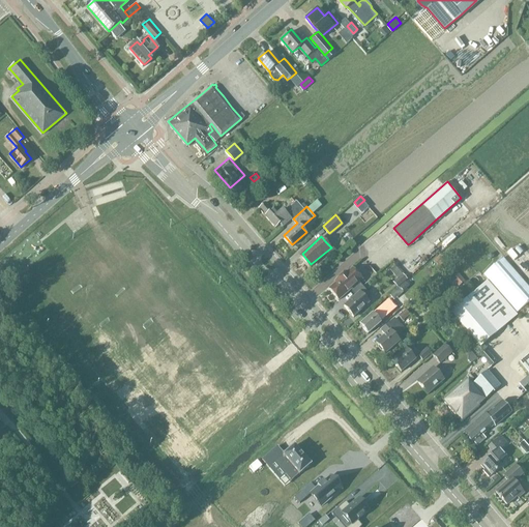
[(440,253),(435,258),(440,264),(445,259),(440,253)]
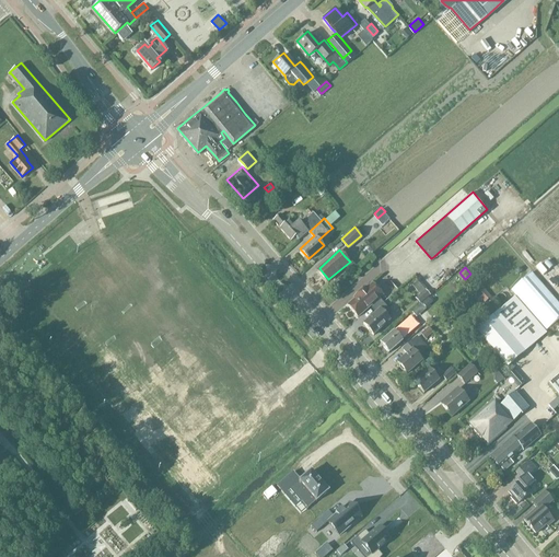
[(476,329),(499,355),(507,364),(536,339),(558,318),(558,303),(531,271),(511,289),(515,293),(476,329)]
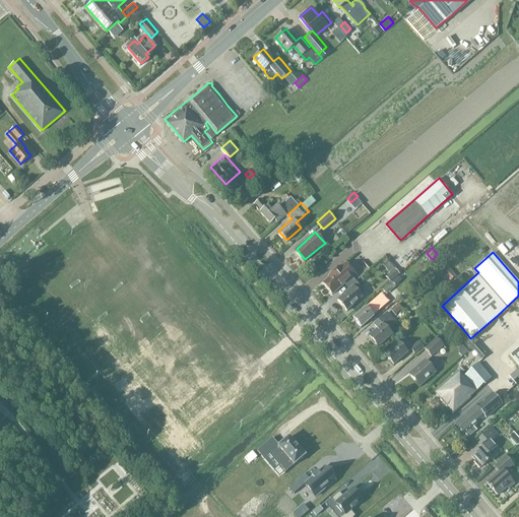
[(345,282),(353,275),(352,274),(355,272),(347,262),(345,261),(341,265),(339,264),(328,274),(329,276),(323,281),(324,282),(333,292),(344,281),(345,282)]
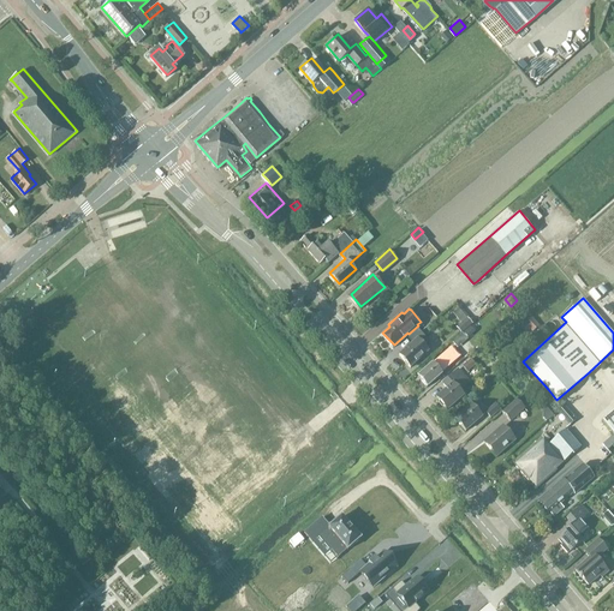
[(534,329),(540,323),(532,315),(525,321),(534,329)]
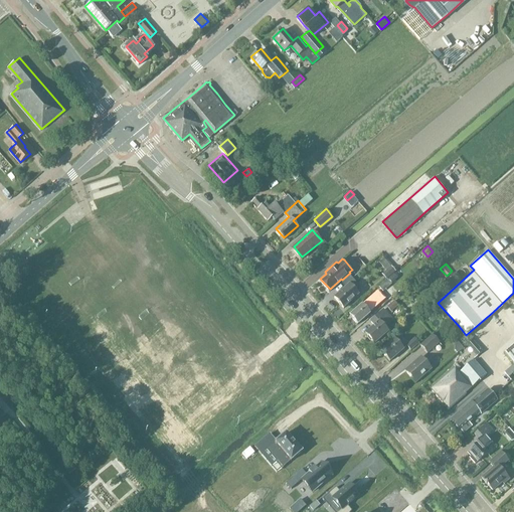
[(392,265),(383,274),(386,278),(396,270),(392,265)]
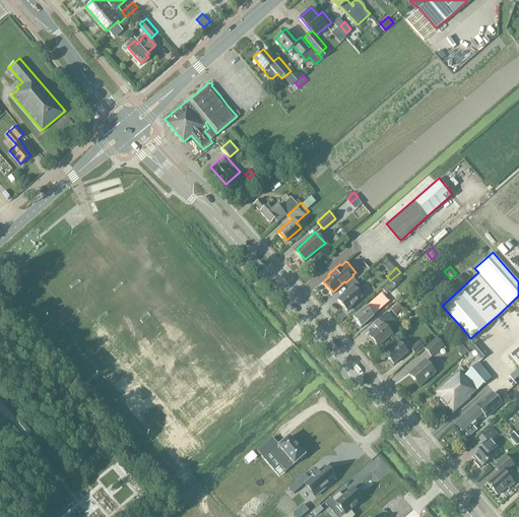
[(353,275),(345,282),(350,287),(338,298),(347,309),(363,296),(360,292),(364,287),(353,275)]
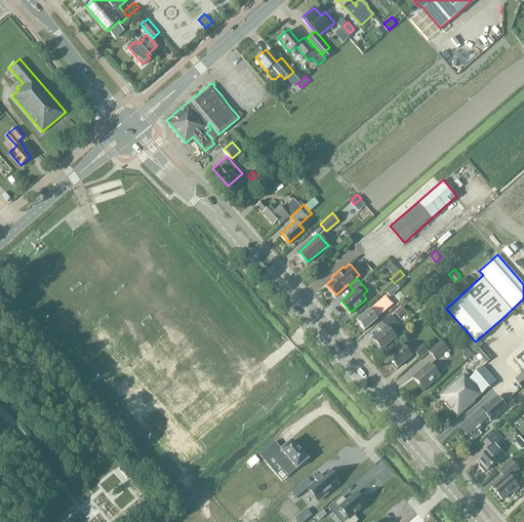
[(374,304),(357,319),(365,328),(377,317),(376,316),(381,312),(377,308),(381,304),(378,300),(376,303),(374,304)]
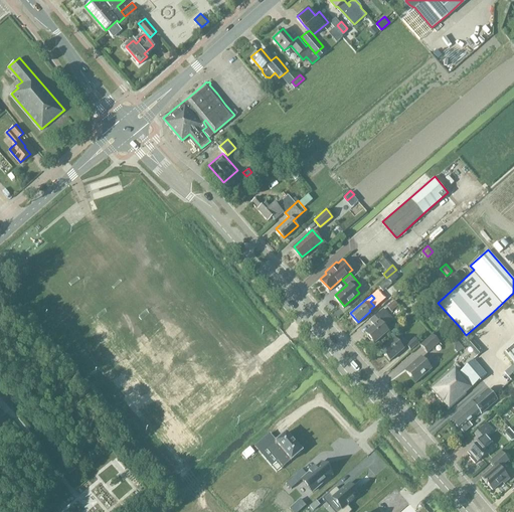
[(391,310),(398,304),(394,299),(387,305),(391,310)]
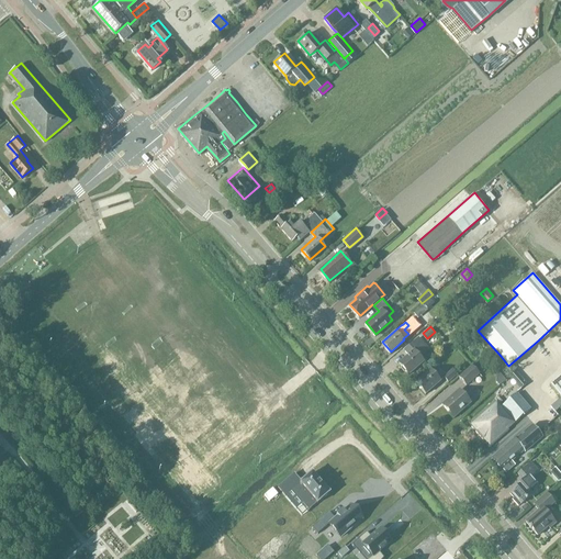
[(410,353),(400,361),(410,372),(424,359),(421,355),(429,347),(418,335),(405,348),(410,353)]
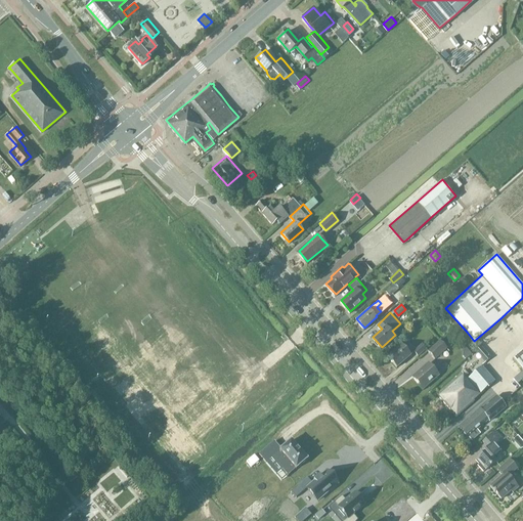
[(429,349),(435,357),(447,346),(441,339),(429,349)]
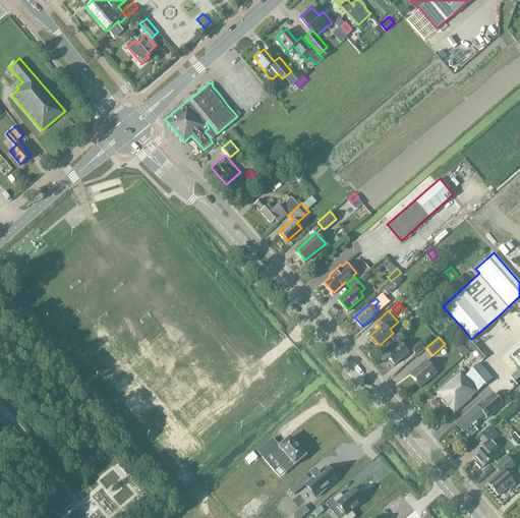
[(412,347),(416,351),(424,345),(420,340),(412,347)]
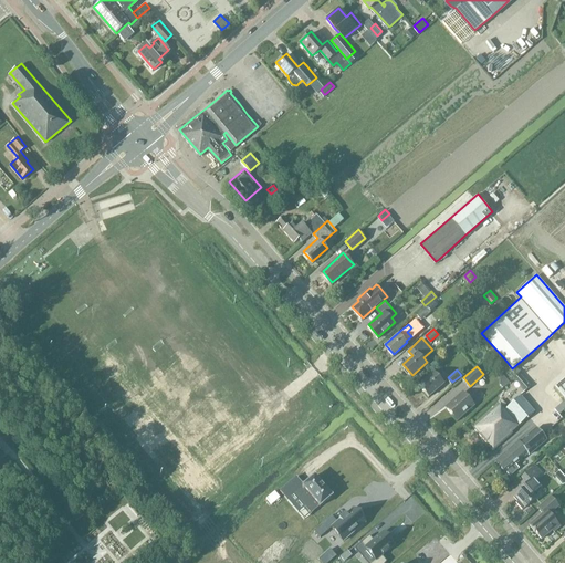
[(419,383),(429,395),(445,382),(435,371),(419,383)]
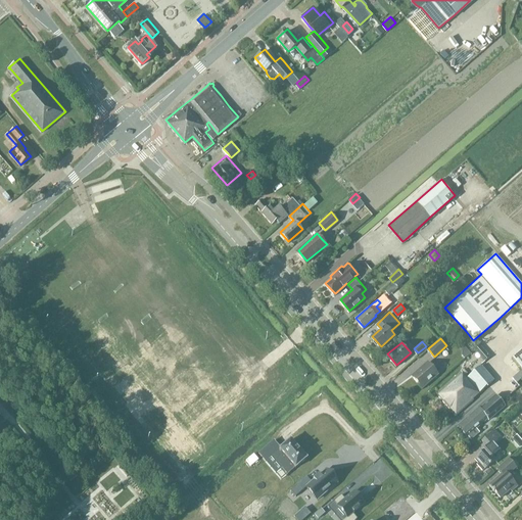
[(521,348),(513,357),(521,366),(521,348)]
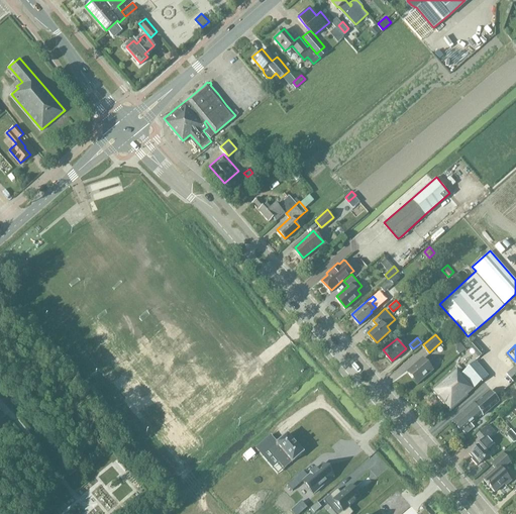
[(408,371),(418,382),(433,368),(422,356),(408,371)]
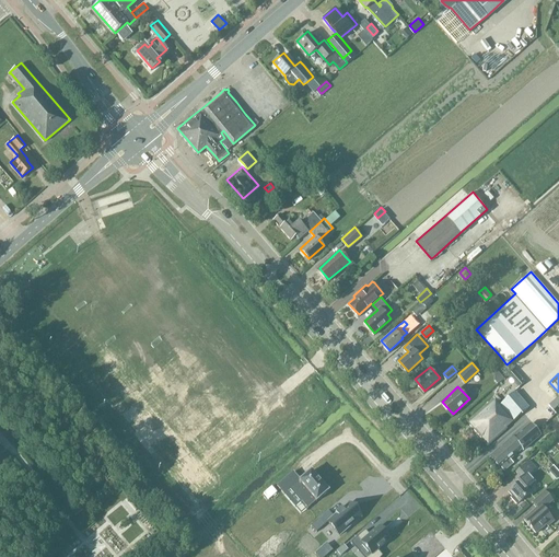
[(500,403),(499,401),(495,395),(467,419),(488,442),(498,434),(507,426),(528,405),(515,390),(500,403)]
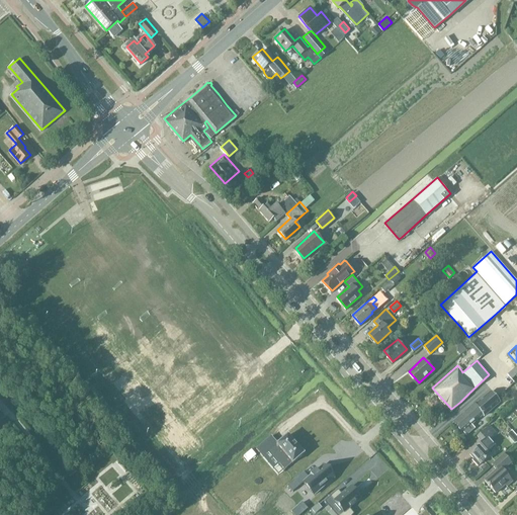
[(516,364),(508,371),(512,377),(516,372),(516,364)]
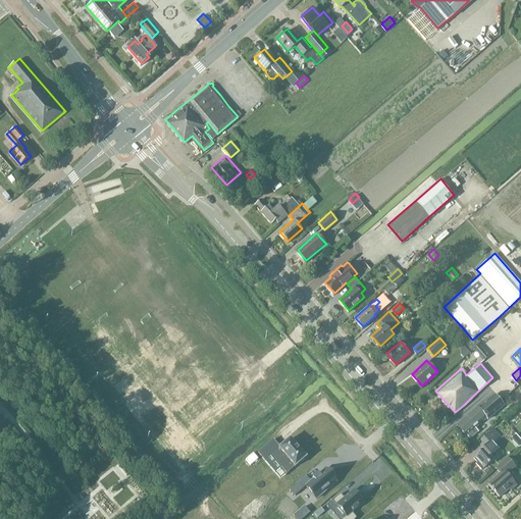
[(457,423),(465,432),(466,434),(467,433),(470,436),(478,429),(475,426),(486,416),(487,417),(504,403),(495,393),(486,400),(478,406),(477,405),(464,417),(457,423)]
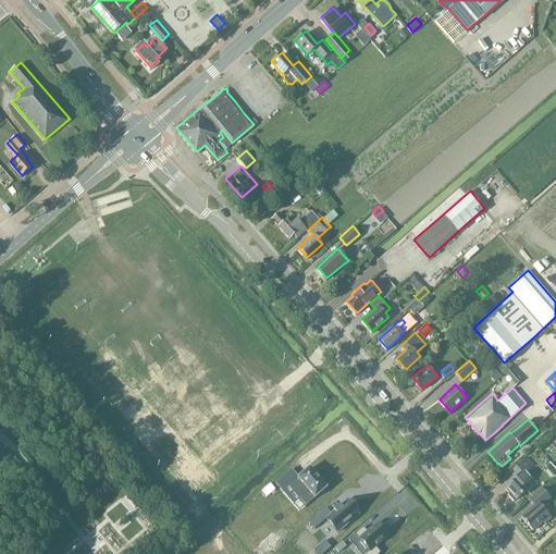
[(517,477),(507,487),(511,491),(508,493),(514,500),(517,497),(528,489),(523,484),(531,477),(526,470),(534,463),(528,455),(518,464),(515,467),(521,474),(517,478),(517,477)]
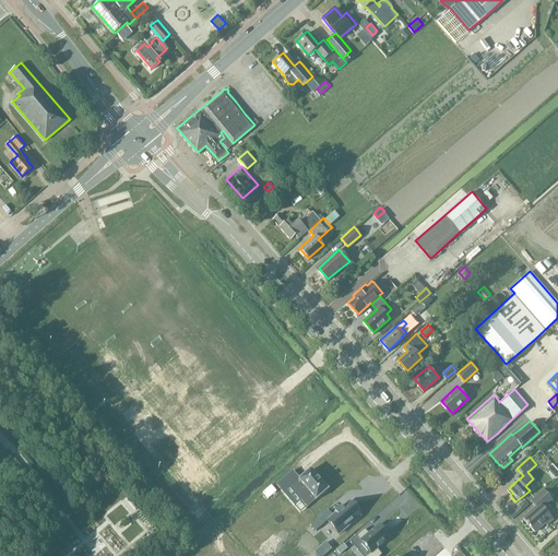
[(294,469),(277,483),(284,491),(291,485),(308,505),(316,497),(317,498),(329,488),(311,468),(300,477),(294,469)]
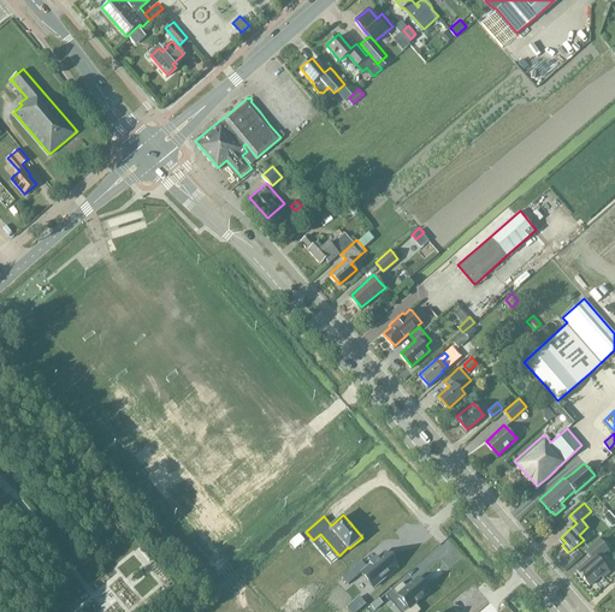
[(300,532),(290,539),(297,547),(301,545),(300,542),(305,538),(300,532)]
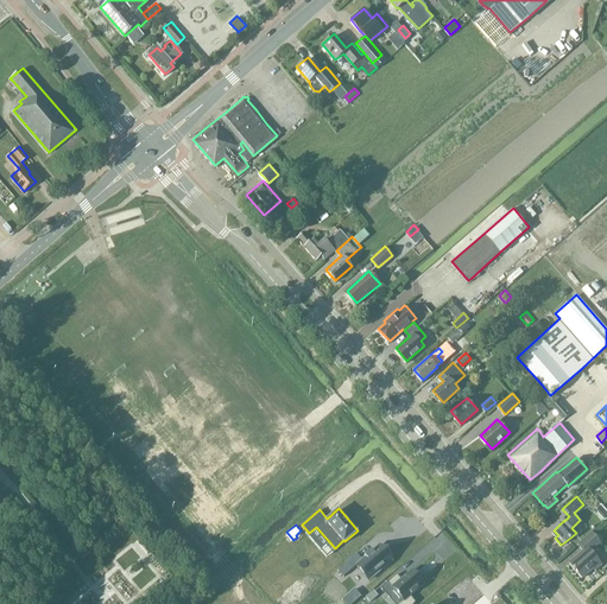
[(586,547),(569,561),(571,565),(573,567),(574,566),(582,576),(593,565),(595,567),(601,563),(590,550),(600,541),(592,532),(581,541),(586,547)]
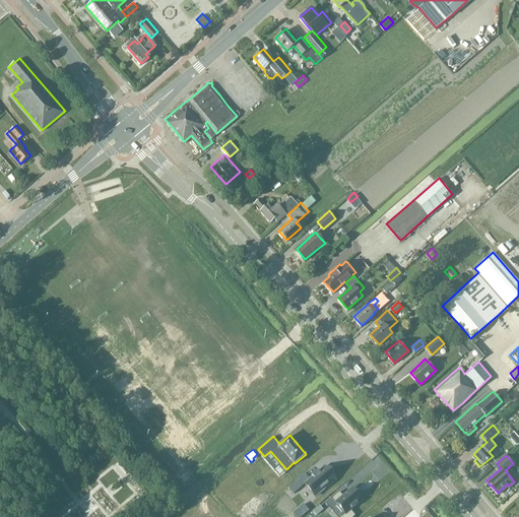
[(312,475),(305,481),(316,495),(336,478),(324,465),(318,470),(317,470),(312,474),(312,475)]
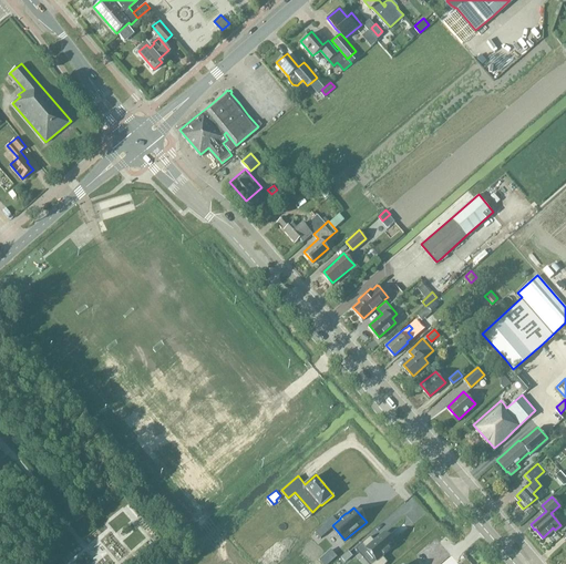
[(330,529),(325,522),(316,530),(320,536),(330,529)]
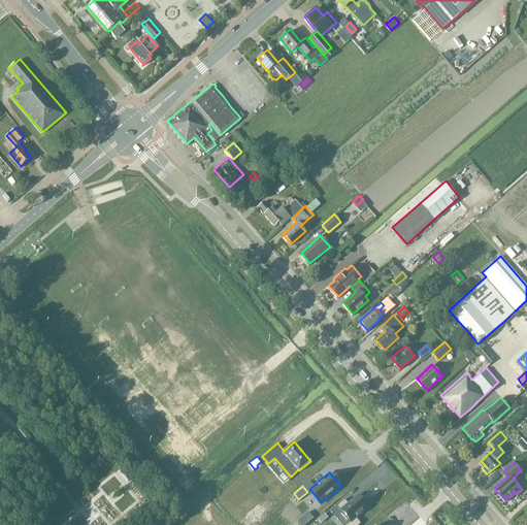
[(346,497),(337,504),(351,521),(344,524),(358,524),(362,522),(357,516),(368,506),(358,494),(350,502),(346,497)]
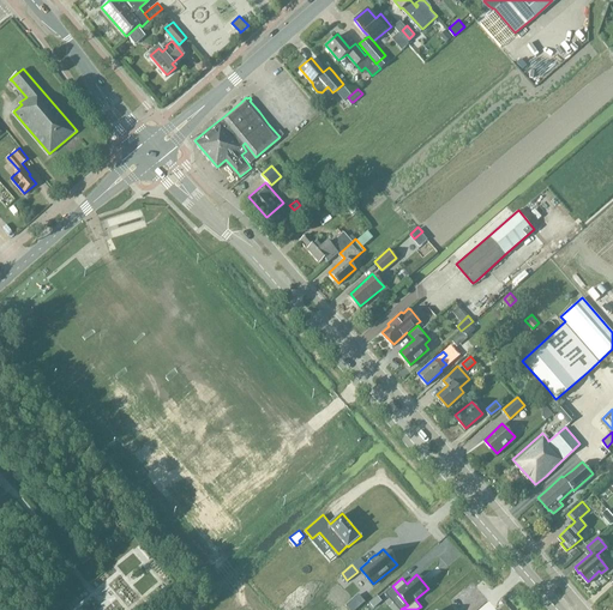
[(374,605),(382,598),(378,593),(371,601),(374,605)]
